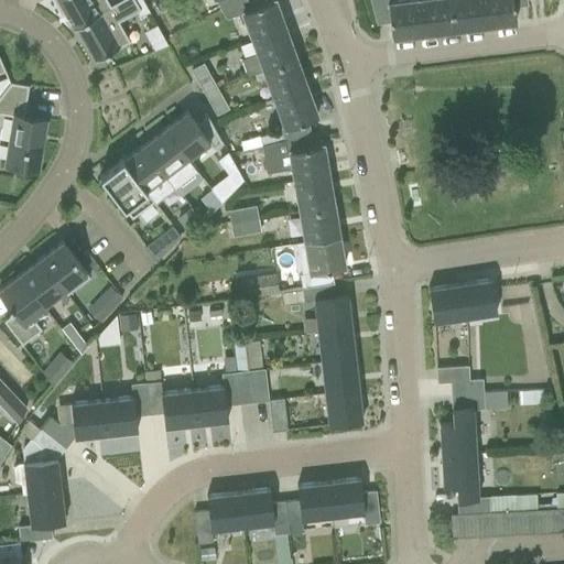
[(109,6),(105,0),(56,0),(73,28),(75,26),(110,7),(109,6)]
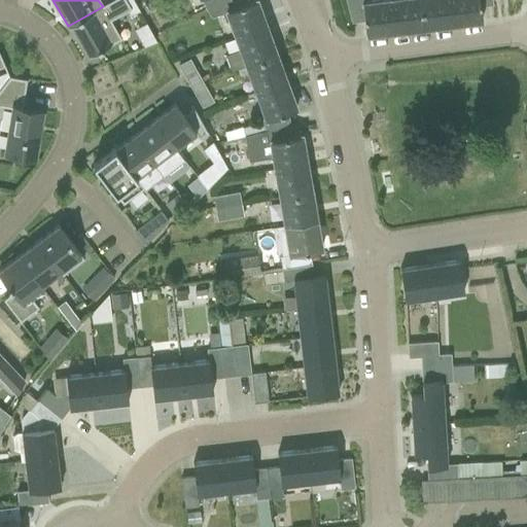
[(109,20),(130,8),(125,0),(109,0),(102,5),(103,6),(70,25),(88,57),(120,38),(109,20)]
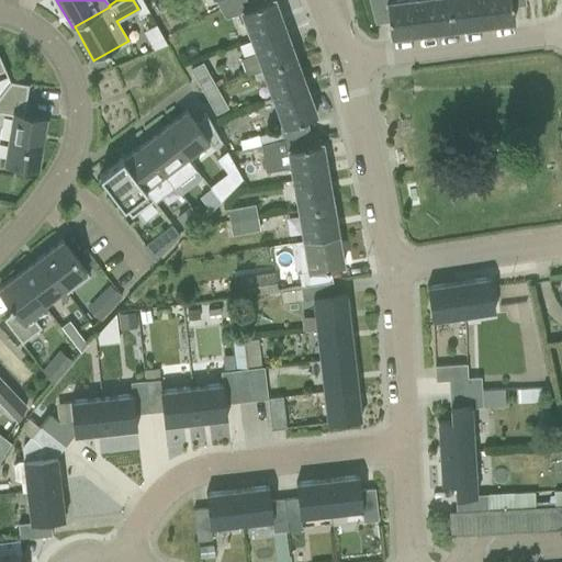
[(147,12),(139,0),(133,0),(138,9),(135,11),(138,17),(147,12)]
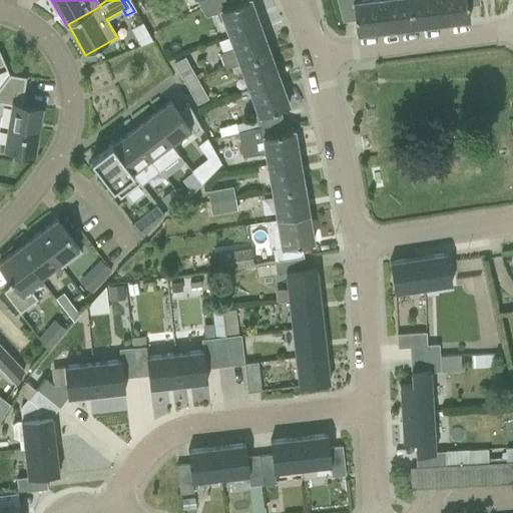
[(227,38),(259,27),(248,0),(246,0),(227,7),(222,0),(214,0),(198,7),(204,17),(217,13),(227,38)]
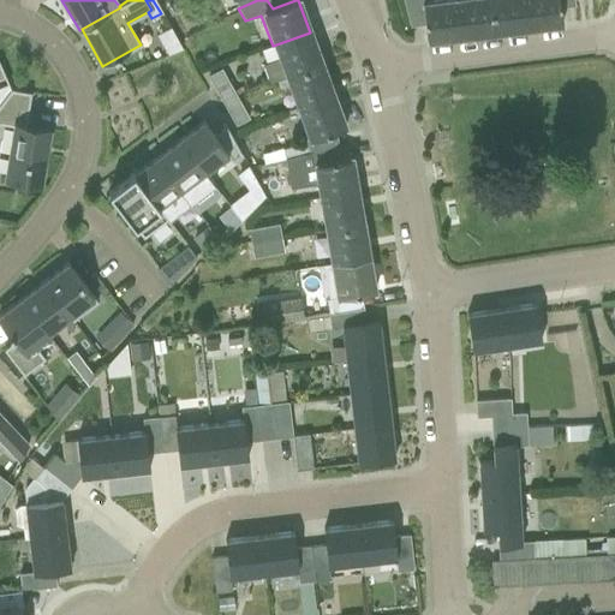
[(460,36),(454,0),(433,0),(421,1),(421,0),(401,0),(410,27),(423,24),(425,41),(460,36)]
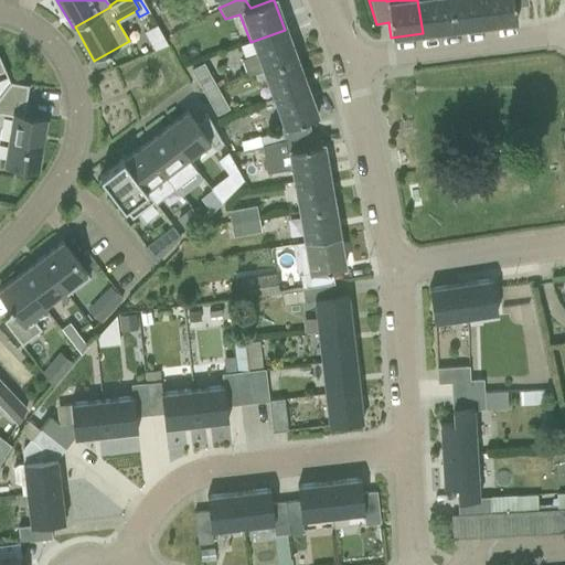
[(454,30),(449,0),(417,0),(423,33),(454,30)]
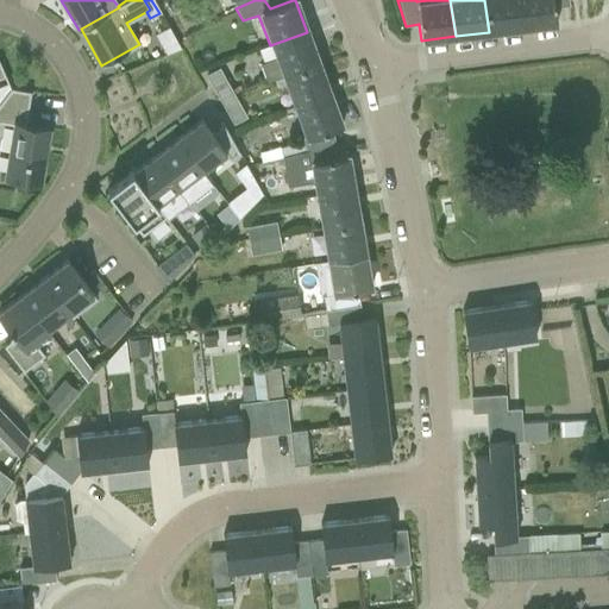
[(521,29),(518,0),(484,0),(489,32),(521,29)]
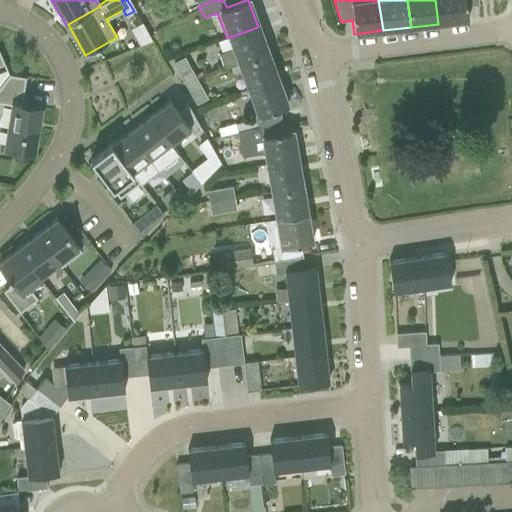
[(435,0),(438,24),(467,20),(465,6),(477,4),(476,0),(435,0)]
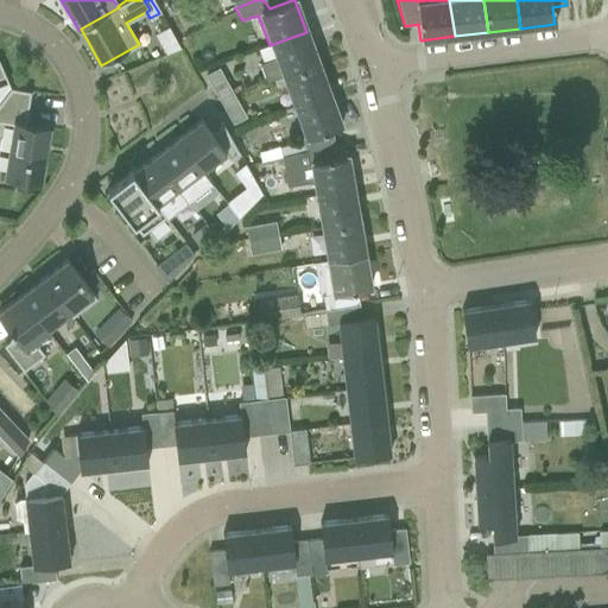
[(282,76),(317,63),(306,32),(270,45),(274,57),(259,63),(266,82),(282,76)]
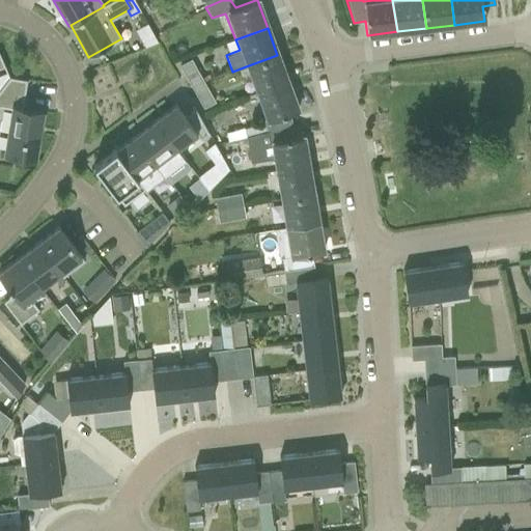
[(255,93),(287,82),(277,55),(246,66),(255,93)]
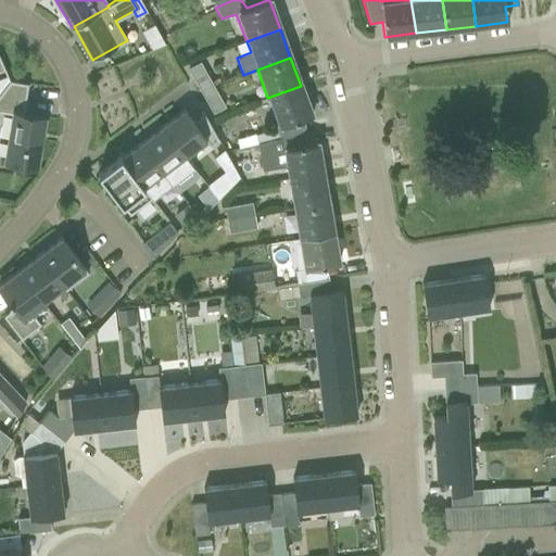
[(199,63),(188,70),(200,92),(212,86),(199,63)]
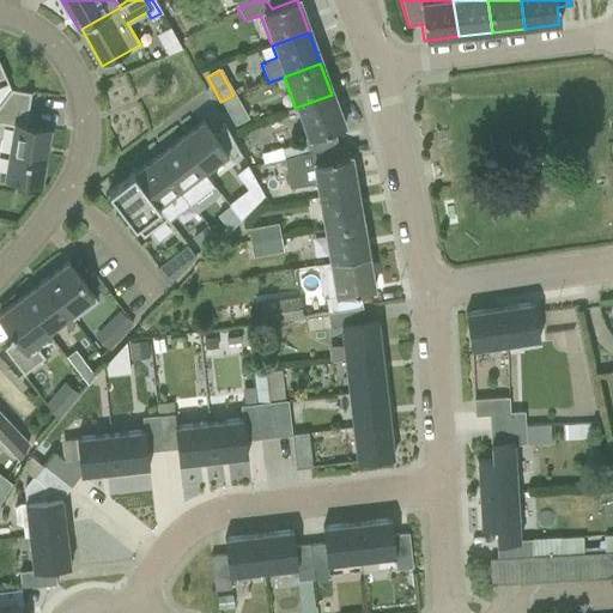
[(0,122),(13,125),(5,176),(38,182),(47,129),(24,125),(30,92),(10,89),(0,101),(0,122)]
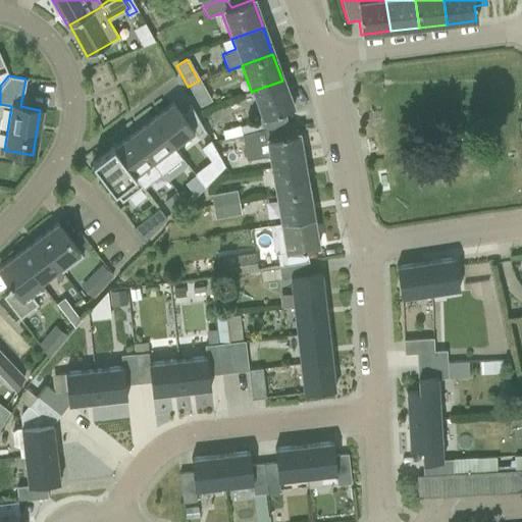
[(199,81),(188,87),(200,107),(210,100),(199,81)]
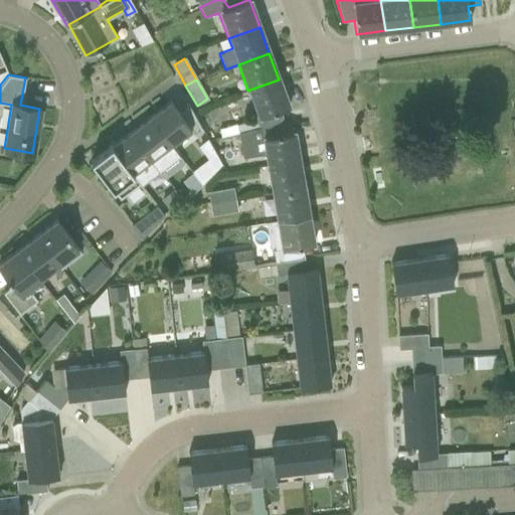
[(258,128),(283,123),(278,111),(289,107),(279,79),(247,91),(256,117),(255,117),(256,122),(258,128)]
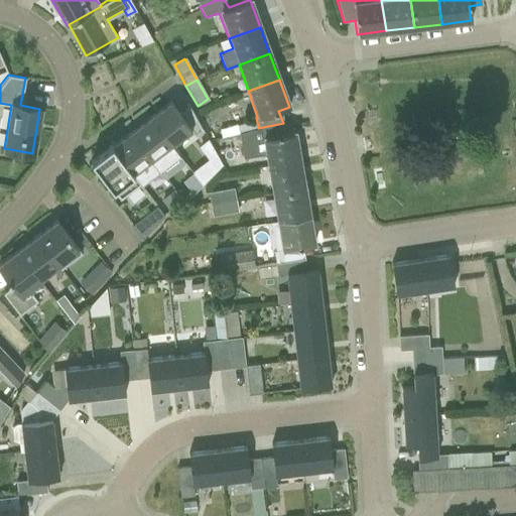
[(202,129),(188,106),(178,113),(169,101),(150,116),(171,143),(189,130),(194,135),(202,129)]
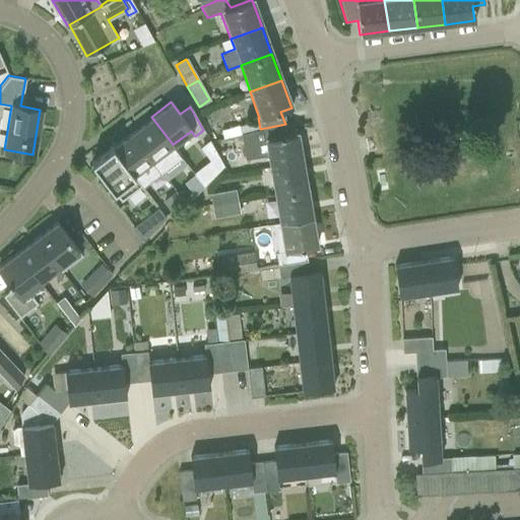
[(173,144),(151,117),(132,132),(153,159),(160,170),(180,154),(173,144)]
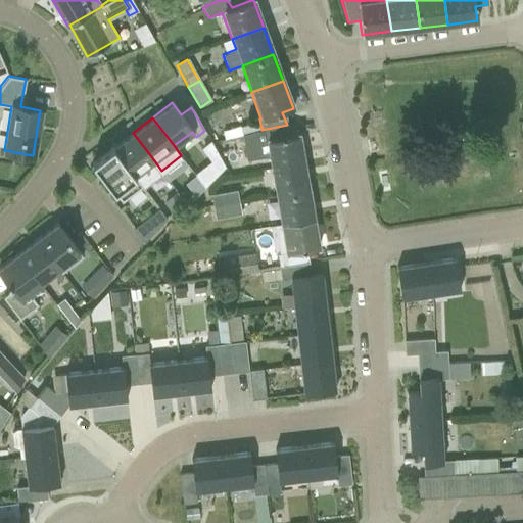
[(262,130),(260,124),(257,125),(256,123),(239,127),(239,126),(222,131),(224,139),(241,135),(262,130)]
